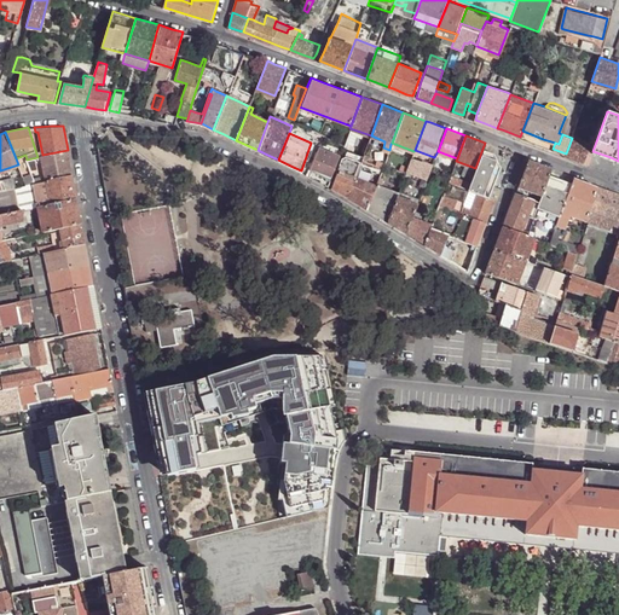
[(574,157),(588,163),(593,151),(596,141),(593,139),(590,144),(572,138),(566,154),(574,157)]
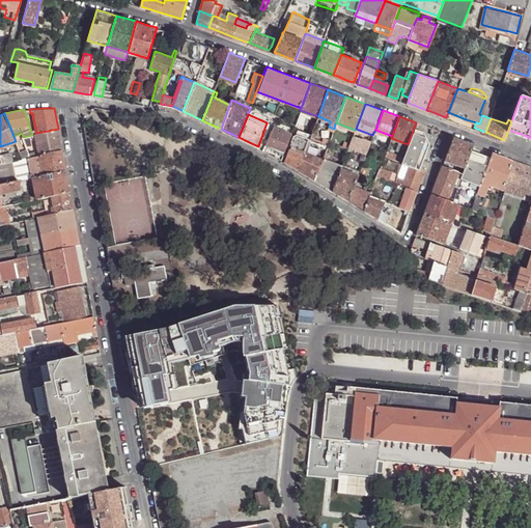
[(275,148),(284,151),(291,133),(272,124),(266,144),(275,148)]
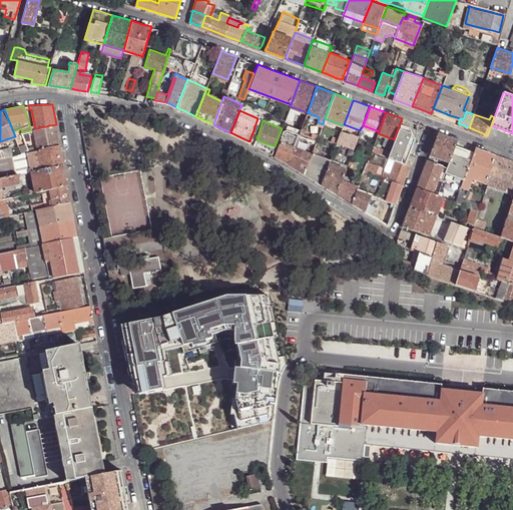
[(280,158),(288,162),(295,146),(299,136),(300,133),(301,129),(289,124),(288,123),(285,130),(283,129),(281,135),(283,136),(282,140),(276,152),(275,152),(274,154),(280,158)]
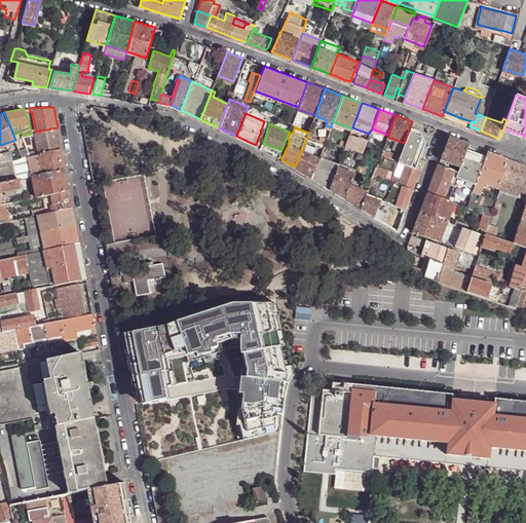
[(420,129),(410,126),(404,143),(400,155),(397,160),(401,162),(405,163),(415,167),(425,142),(420,129)]
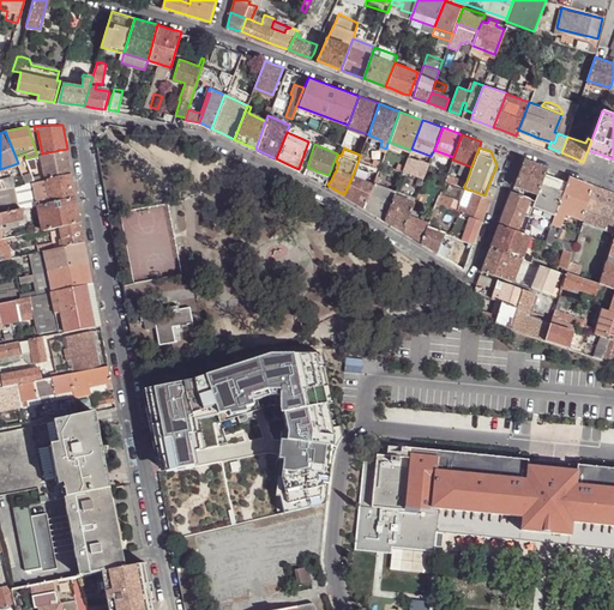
[(68,158),(67,149),(42,153),(40,155),(44,175),(44,179),(72,173),(68,158)]
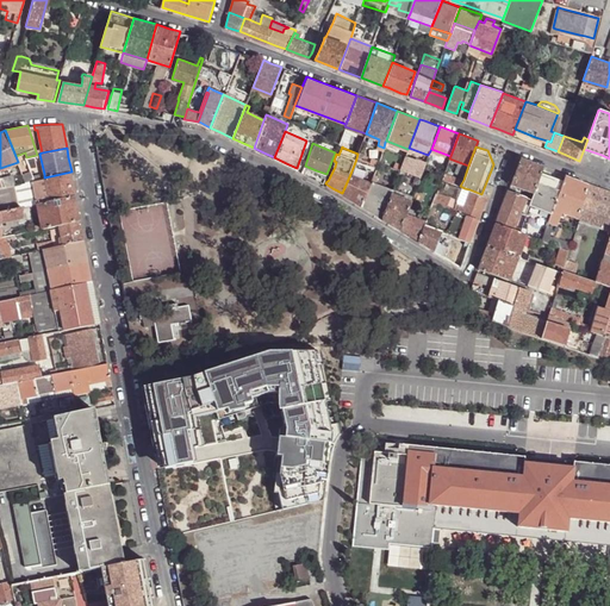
[(415,175),(421,176),(425,162),(416,158),(415,158),(405,155),(400,169),(415,175)]
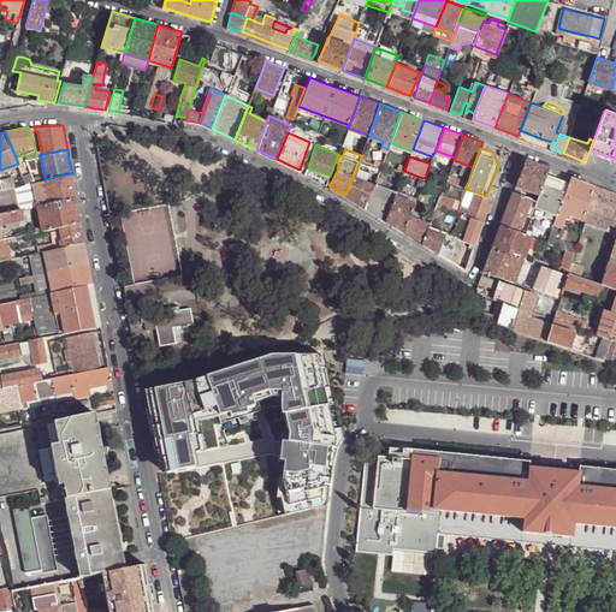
[(515,184),(538,192),(546,172),(549,167),(537,162),(526,158),(515,184)]
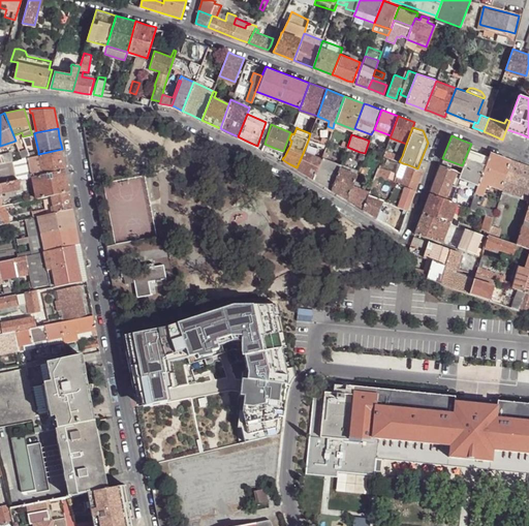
[(322,146),(325,147),(327,144),(309,137),(308,141),(314,143),(313,145),(321,148),(322,146)]
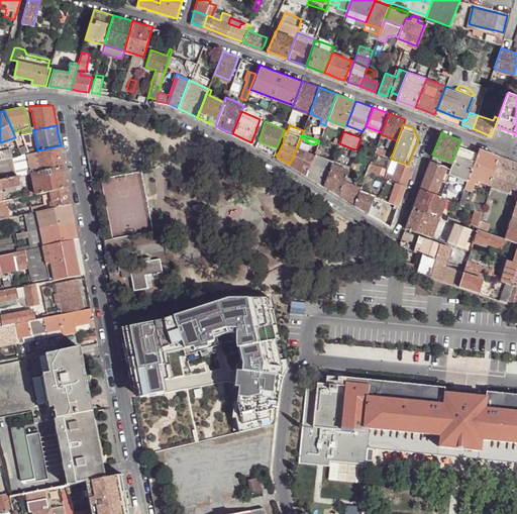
[(27,152),(28,151),(27,147),(25,144),(18,147),(20,153),(27,152)]
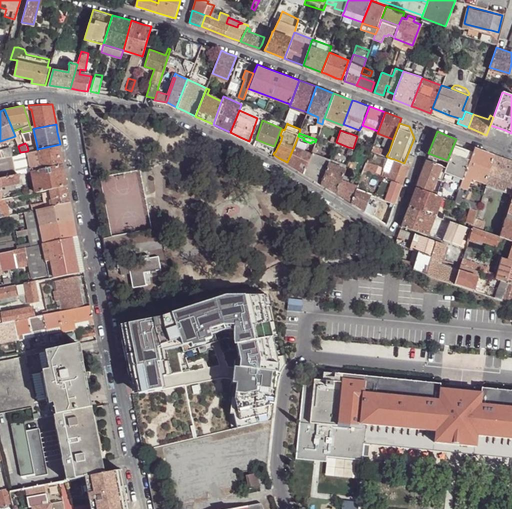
[(447,160),(435,193),(441,196),(453,200),(456,195),(459,185),(464,173),(472,150),(462,146),(454,143),(447,160)]
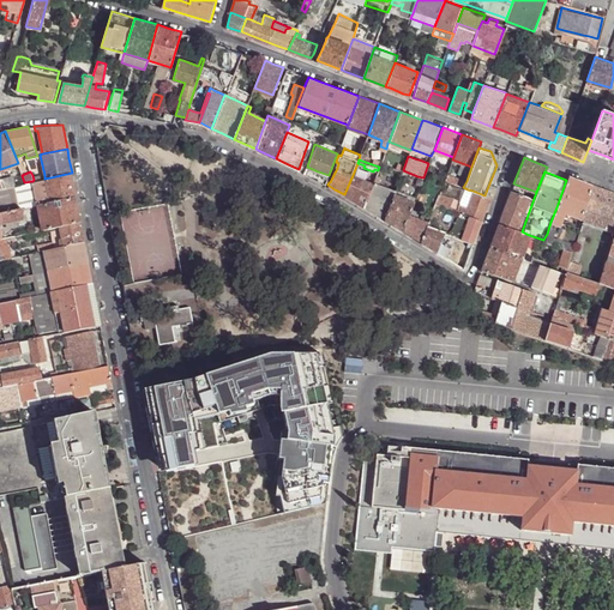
[(73,185),(72,173),(44,179),(49,201),(76,195),(73,185)]
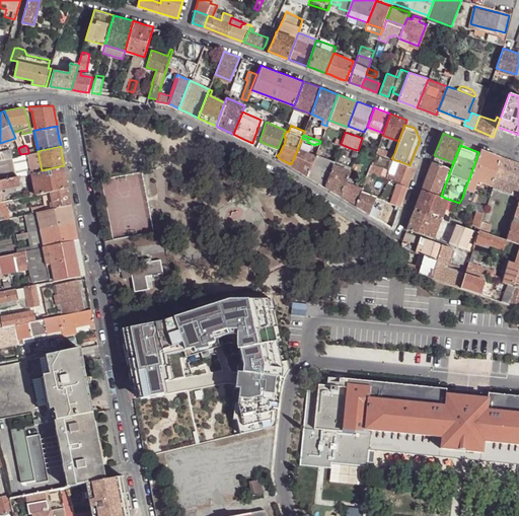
[(391,158),(394,153),(377,147),(375,152),(391,158)]
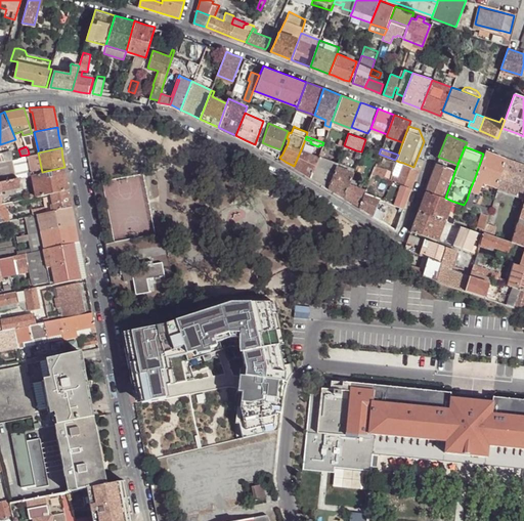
[(0,155),(2,160),(12,158),(10,149),(0,152),(0,155)]
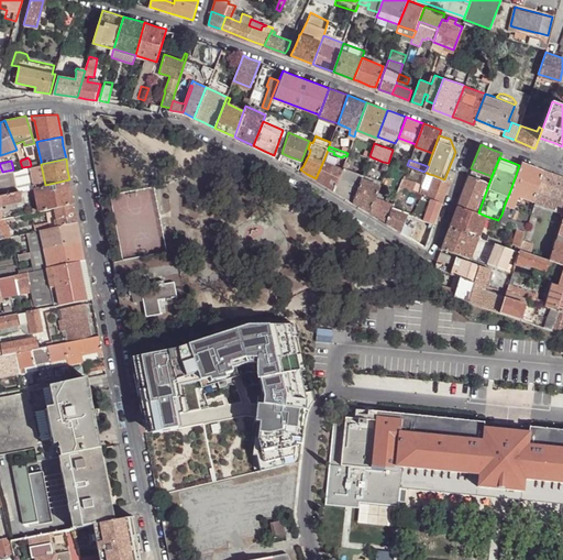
[(326,184),(333,189),(342,167),(323,161),(316,178),(326,184)]
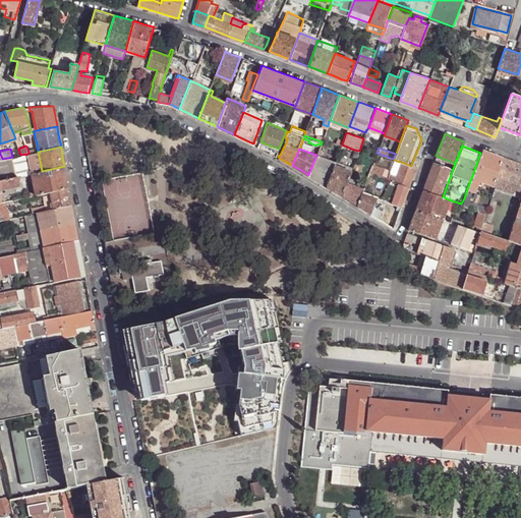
[(478,179),(494,184),(502,156),(490,152),(482,149),(480,153),(472,176),(478,179)]
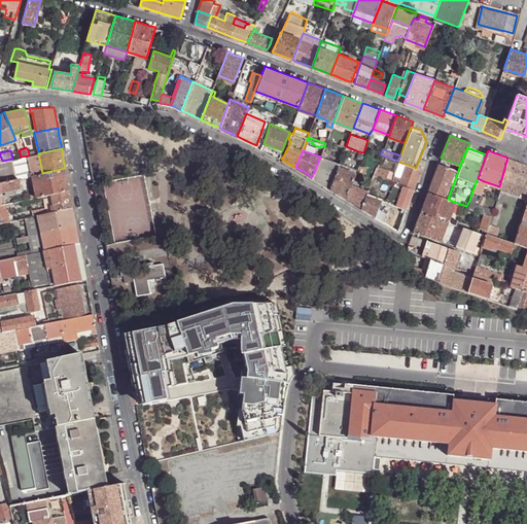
[(29,154),(28,155),(21,156),(12,159),(2,161),(0,161),(0,182),(19,178),(32,175),(42,173),(38,153),(29,154)]
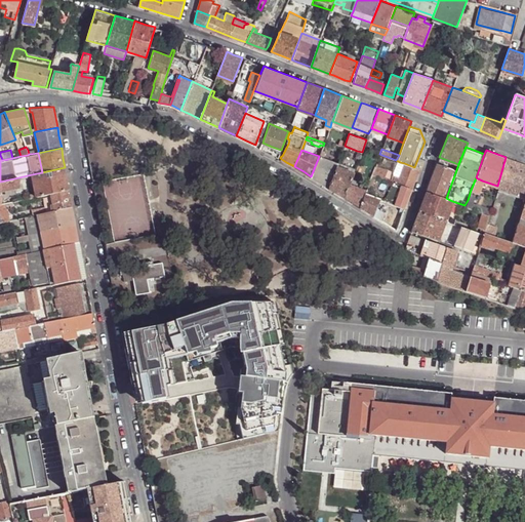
[(320,182),(329,188),(336,166),(337,163),(319,156),(311,176),(320,182)]
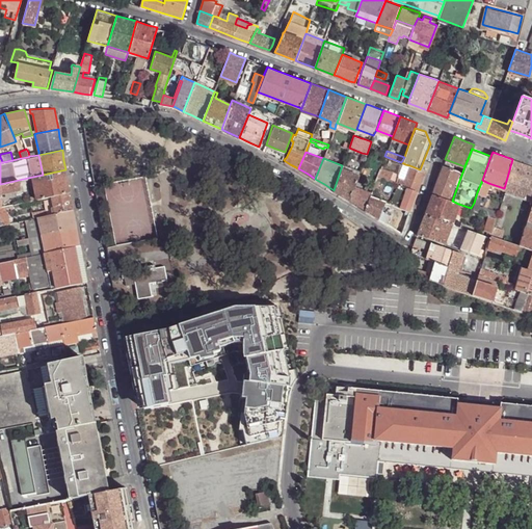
[(531,166),(527,164),(512,159),(504,188),(505,188),(531,199),(531,166)]
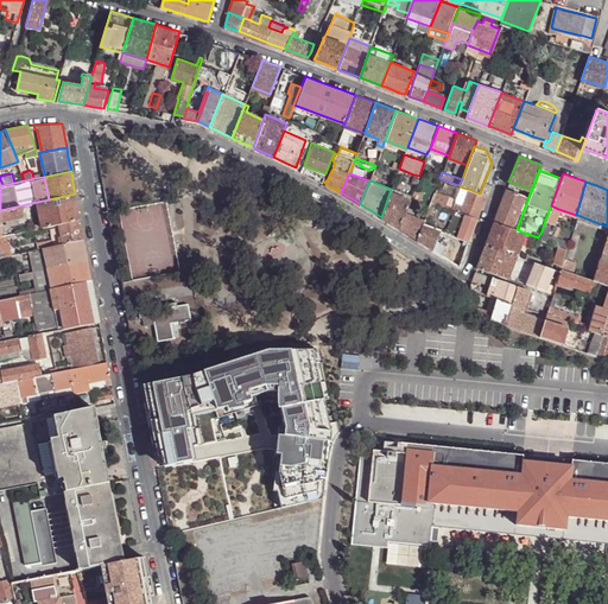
[(390,192),(410,199),(412,195),(392,188),(391,189),(390,192)]
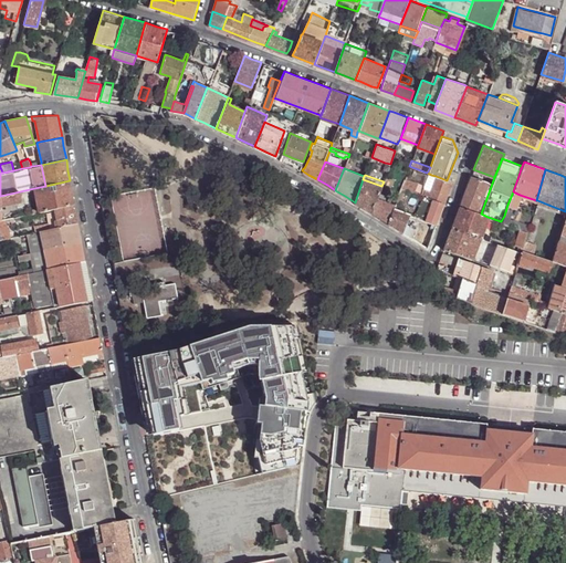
[(436,176),(431,175),(426,188),(430,190),(436,176)]
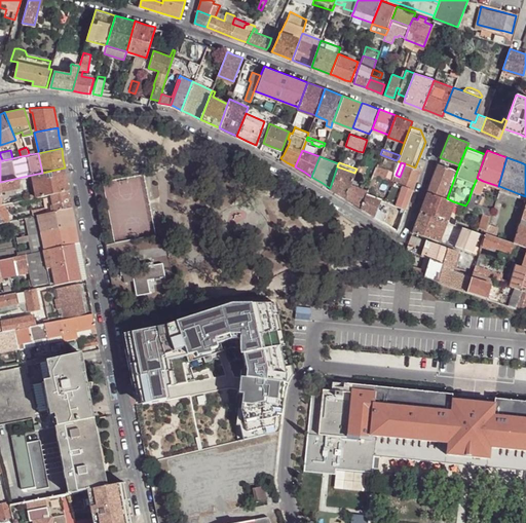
[(405,163),(400,177),(396,175),(392,182),(397,183),(398,184),(412,189),(415,181),(419,170),(415,167),(405,163)]
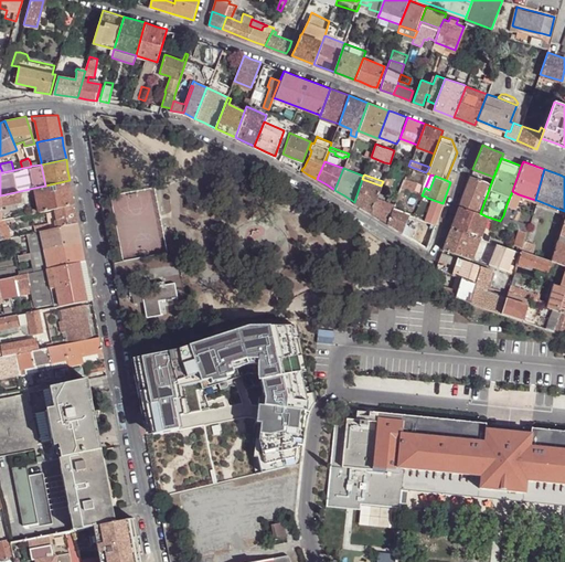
[(466,188),(459,205),(475,212),(487,181),(476,177),(475,177),(470,176),(466,188)]
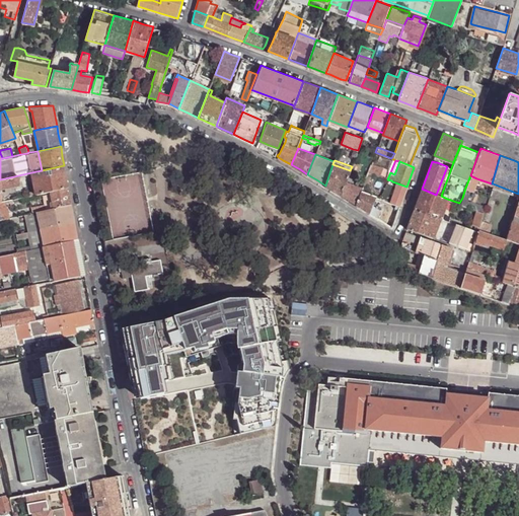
[(373,173),(379,176),(382,167),(371,163),(368,172),(373,173)]
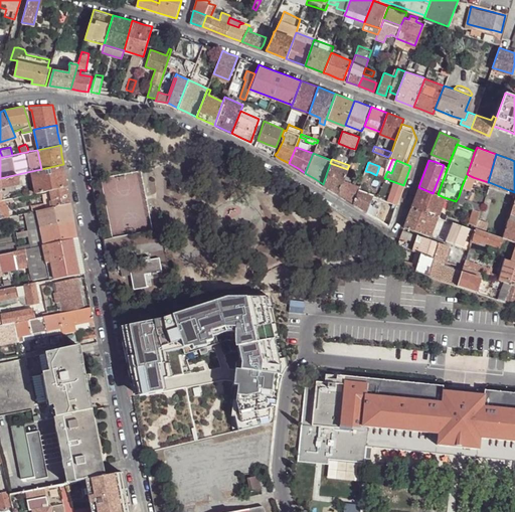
[(332,189),(338,193),(342,181),(347,169),(330,163),(323,184),(332,189)]
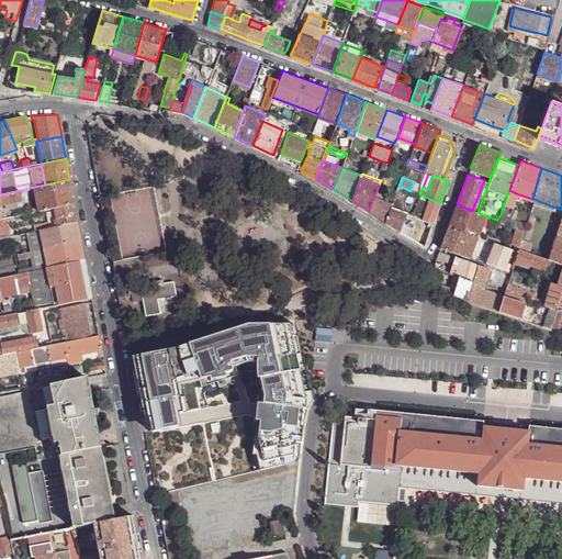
[(71,190),(69,179),(45,185),(34,187),(38,210),(54,207),(74,202),(71,190)]
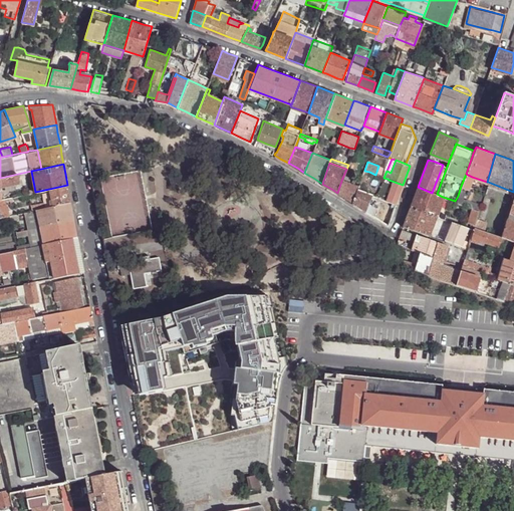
[(361,190),(369,172),(364,171),(357,188),(357,189),(361,190)]
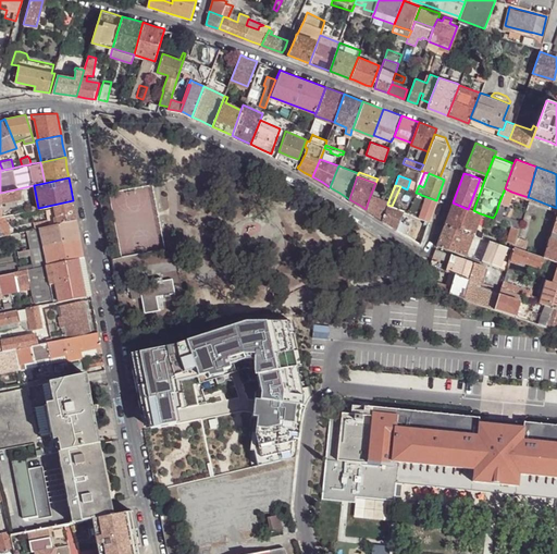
[(22,197),(20,188),(0,193),(0,202),(21,198),(22,197)]
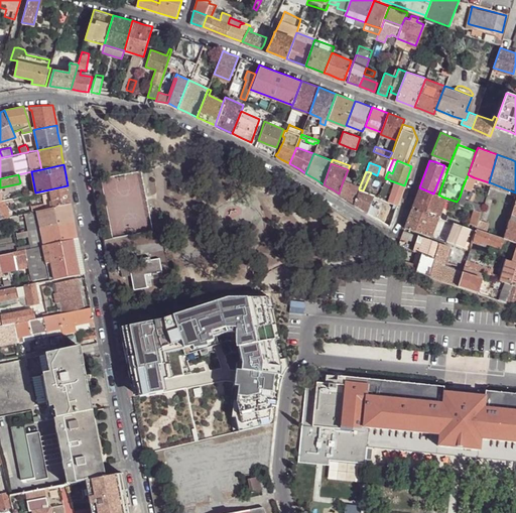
[(468,174),(463,186),(469,188),(474,177),(468,174)]
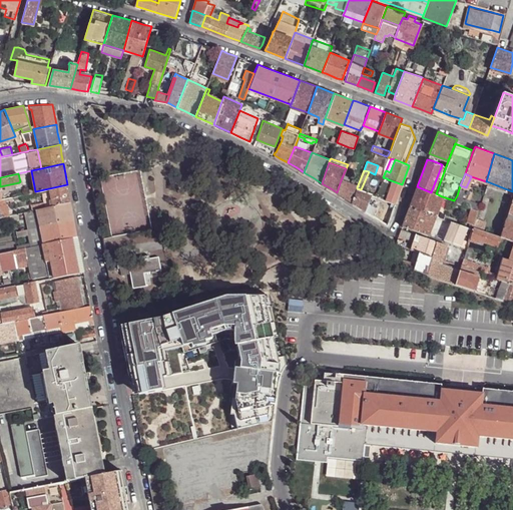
[(383,188),(389,190),(386,199),(391,201),(395,202),(398,193),(402,184),(388,179),(387,178),(383,188)]
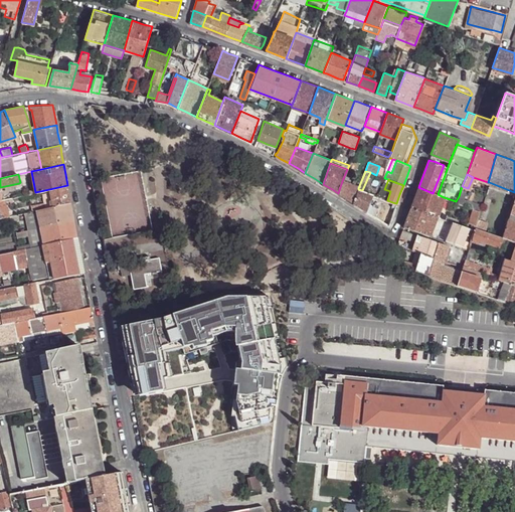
[(353,202),(358,189),(358,188),(348,184),(348,182),(346,181),(345,182),(342,181),(338,193),(346,198),(353,202)]
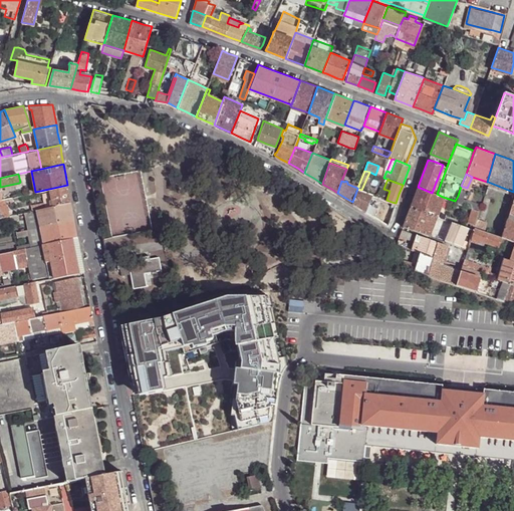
[(479,210),(474,227),(501,237),(509,214),(513,196),(513,192),(488,182),(487,187),(480,210),(479,210)]
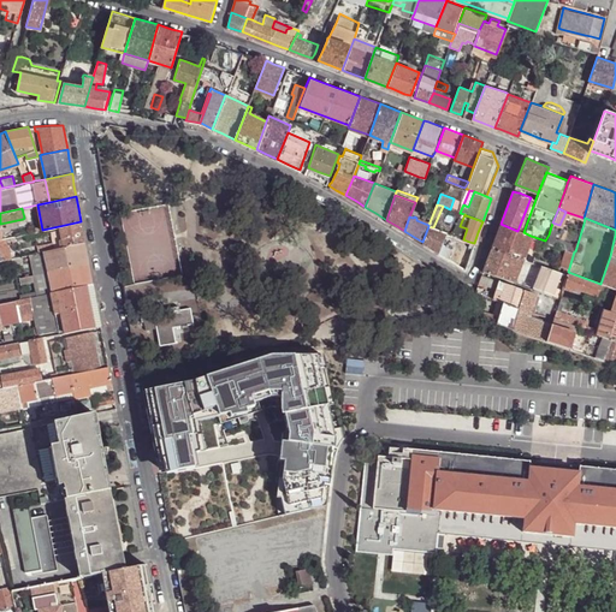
[(83,231),(81,221),(59,226),(63,245),(84,241),(83,231)]
